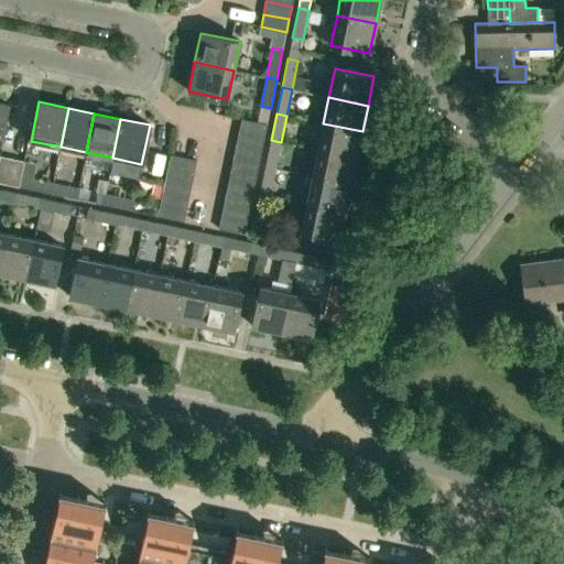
[(241,119),(239,131),(264,137),(267,125),(241,119)]
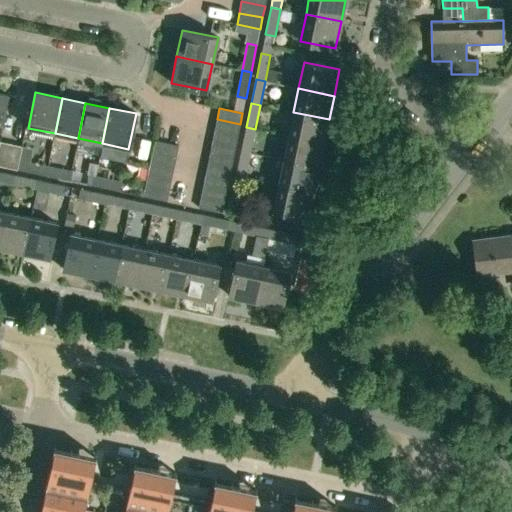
[(324,143),(329,119),(293,112),(288,136),(324,143)]
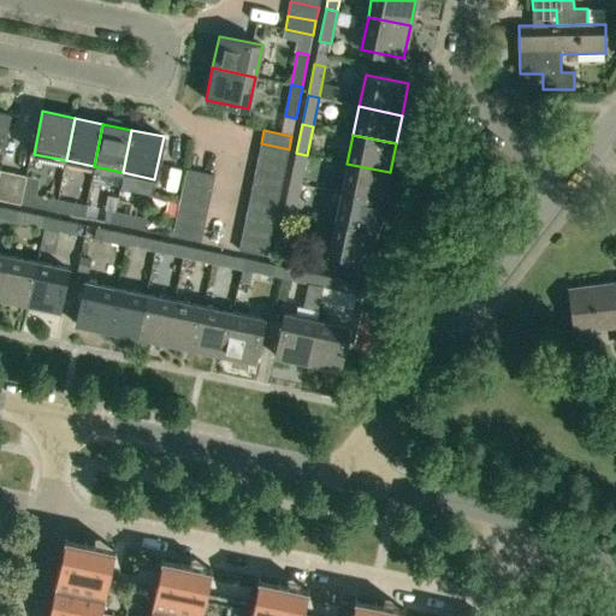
[(261,143),(258,157),(286,163),(289,149),(261,143)]
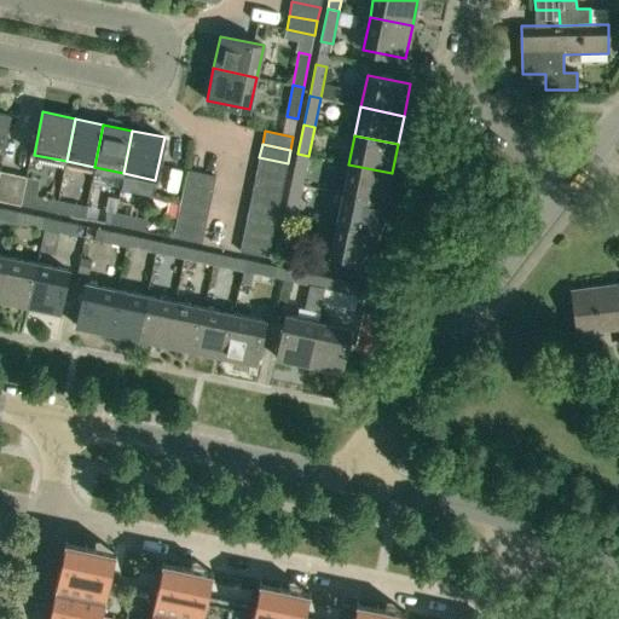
[(302,185),(308,156),(298,154),(291,183),(302,185)]
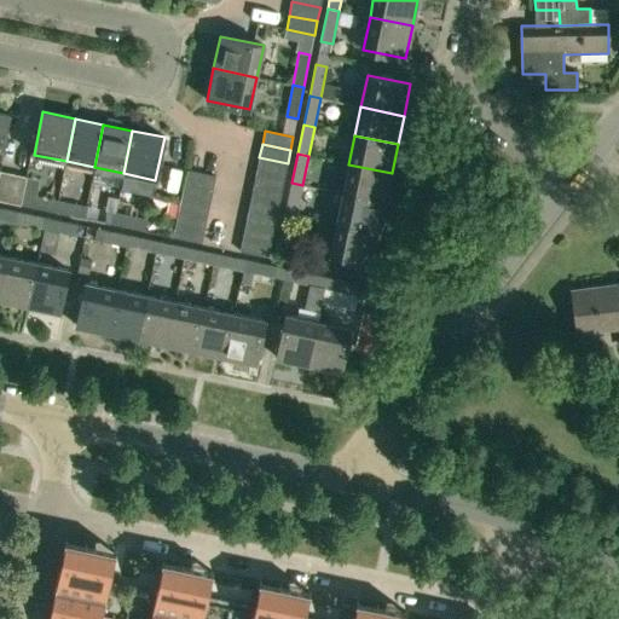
[(259,157),(256,171),(284,177),(288,163),(259,157)]
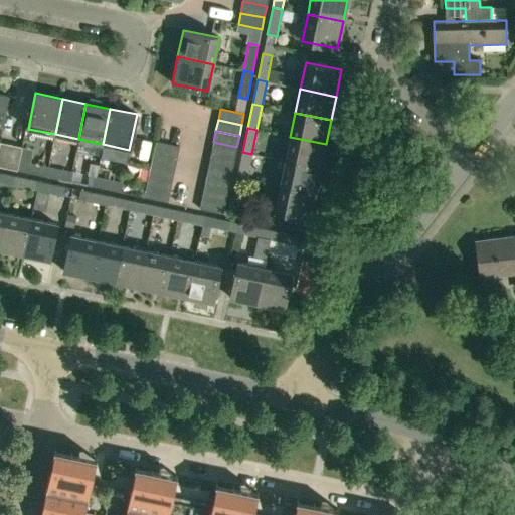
[(321,168),(326,144),(290,137),(285,161),(321,168)]
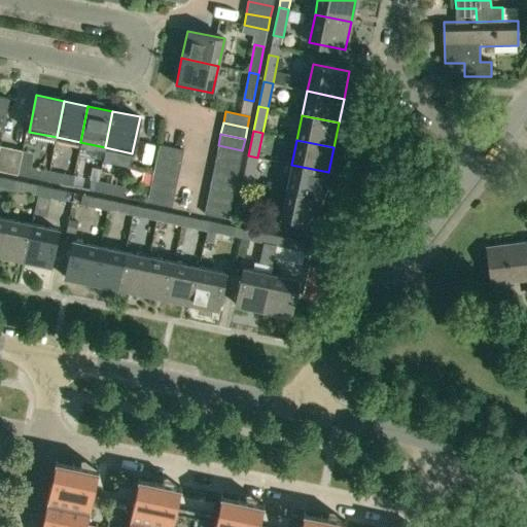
[(160,144),(156,155),(181,161),(183,149),(160,144)]
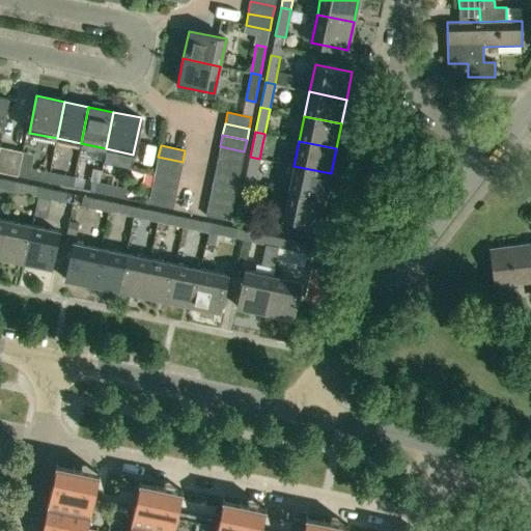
[(0,171),(6,173),(11,149),(0,146),(0,171)]
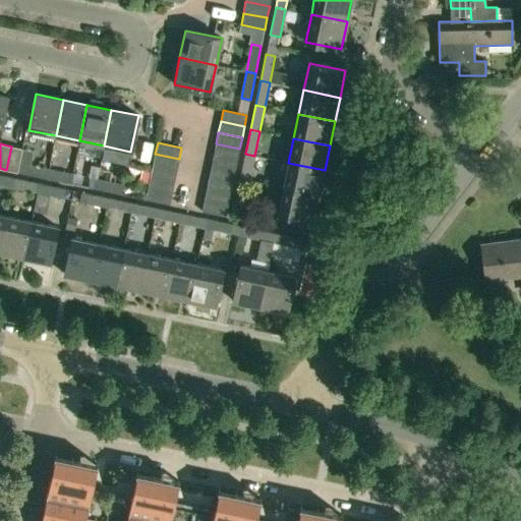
[(216,143),(214,155),(237,160),(239,149),(216,143)]
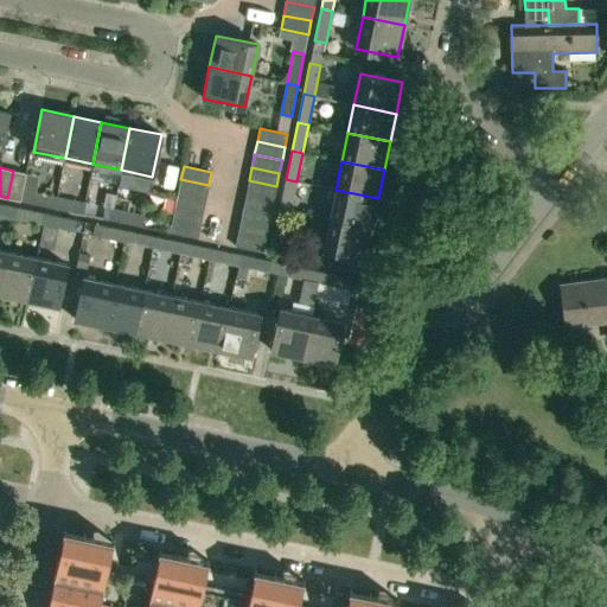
[(55,208),(57,197),(24,191),(26,174),(13,171),(7,198),(55,208)]
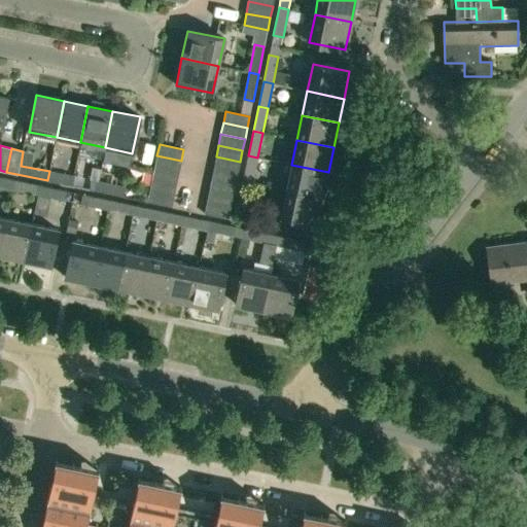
[(156,155),(154,168),(178,172),(181,161),(156,155)]
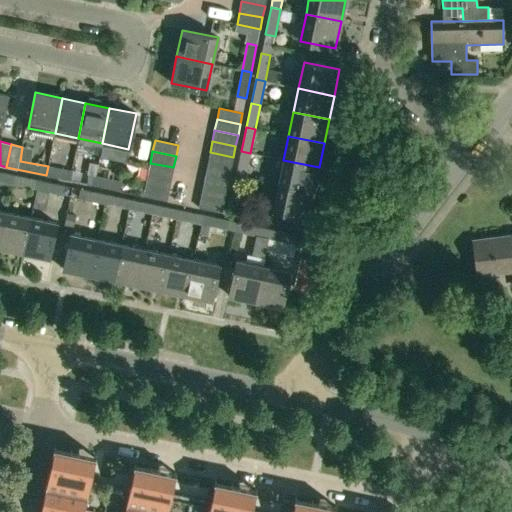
[(245,177),(250,153),(241,151),(236,175),(245,177)]
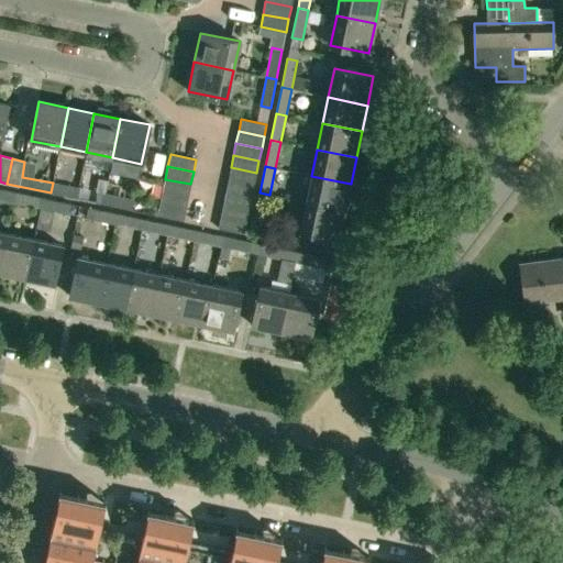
[(231,167),(229,179),(254,185),(256,173),(231,167)]
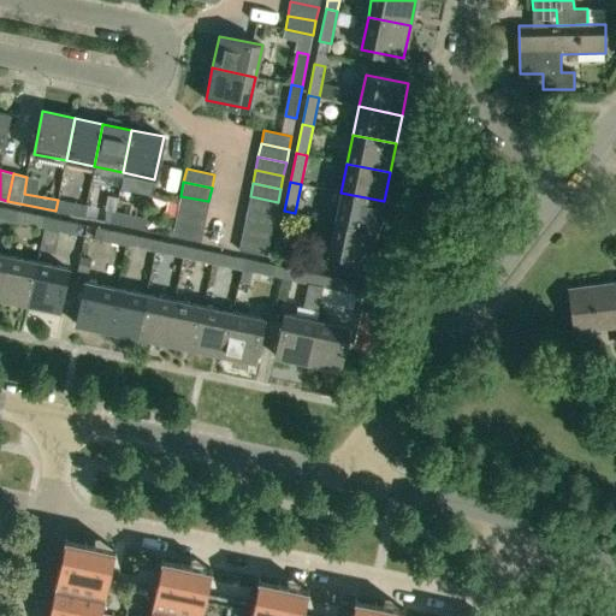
[(378,230),(384,201),(341,193),(335,221),(378,230)]
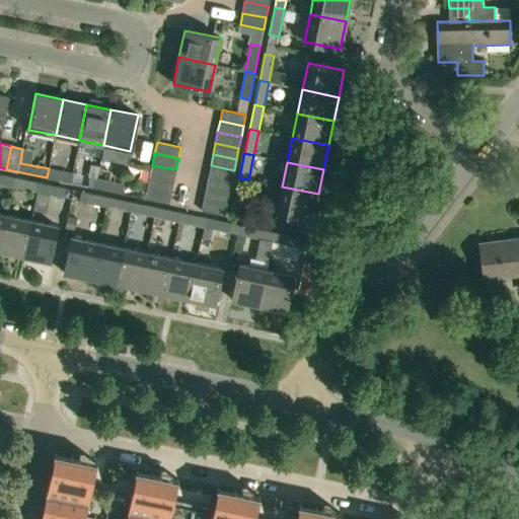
[(152,165),(150,176),(173,181),(175,169),(152,165)]
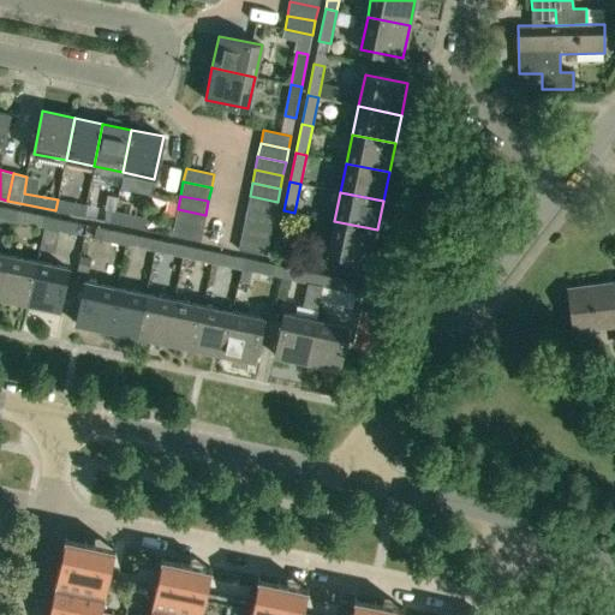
[(250,196),(246,209),(275,215),(278,202),(250,196)]
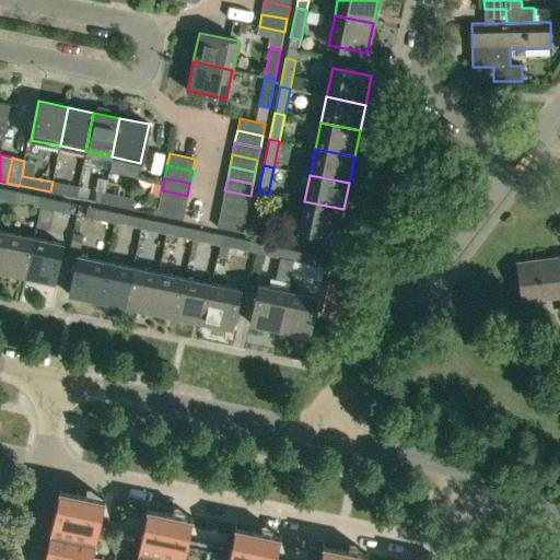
[(76,197),(78,187),(53,182),(50,191),(76,197)]
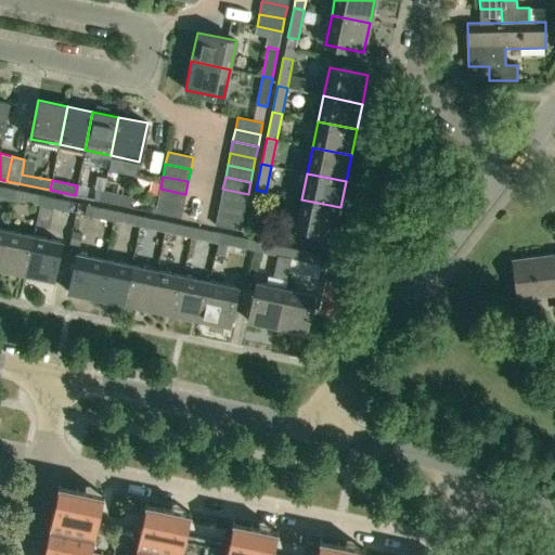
[(101,201),(103,191),(77,185),(75,195),(101,201)]
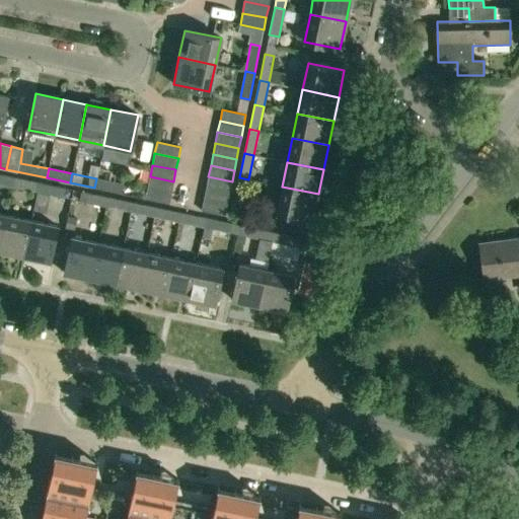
[(0,183),(12,187),(14,177),(0,174),(0,183)]
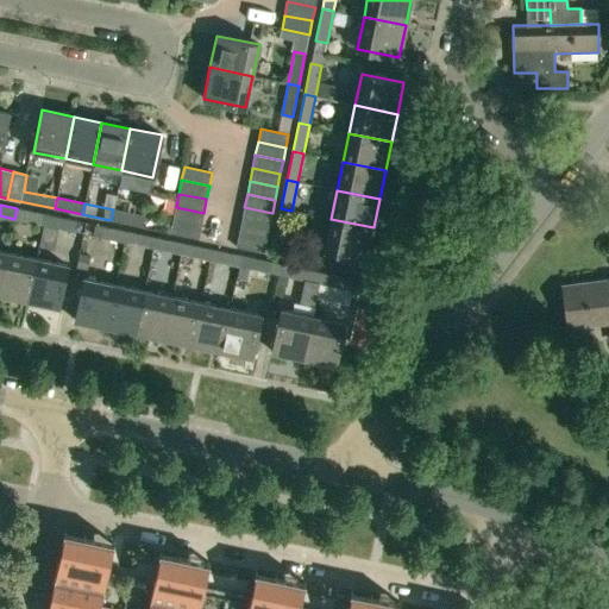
[(176,207),(173,220),(201,226),(203,213),(176,207)]
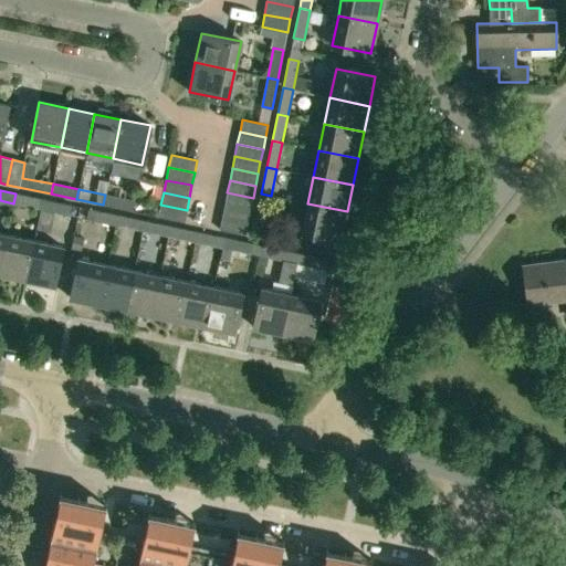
[(227,192),(224,205),(250,210),(253,198),(227,192)]
